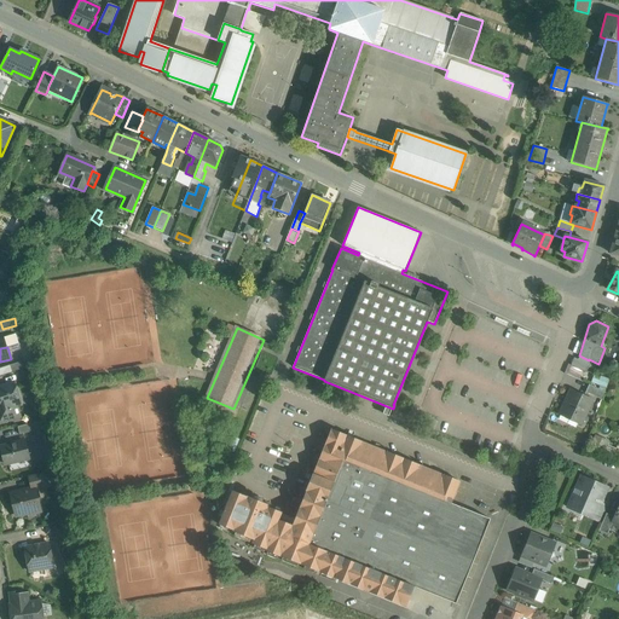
[(590,365),(574,358),(571,365),(583,371),(586,372),(590,365)]
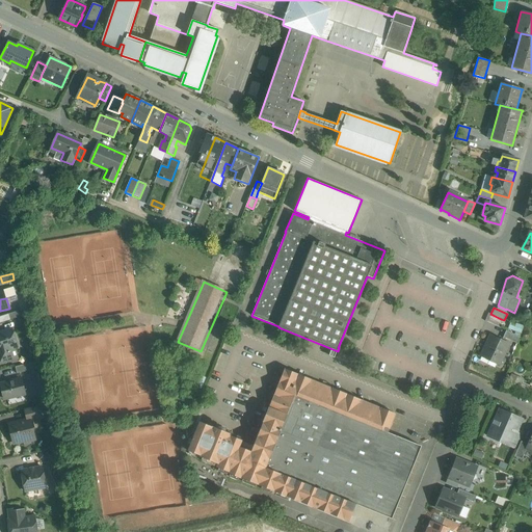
[(19,311),(7,314),(8,320),(21,317),(19,311)]
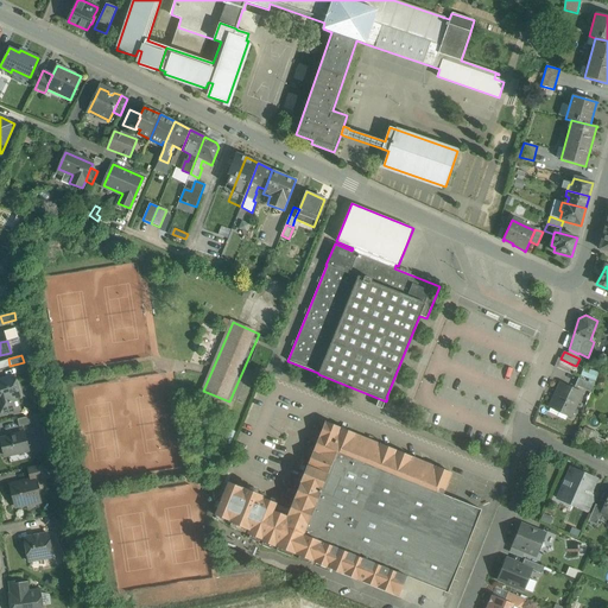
[(572,365),(561,359),(558,365),(570,371),(572,365)]
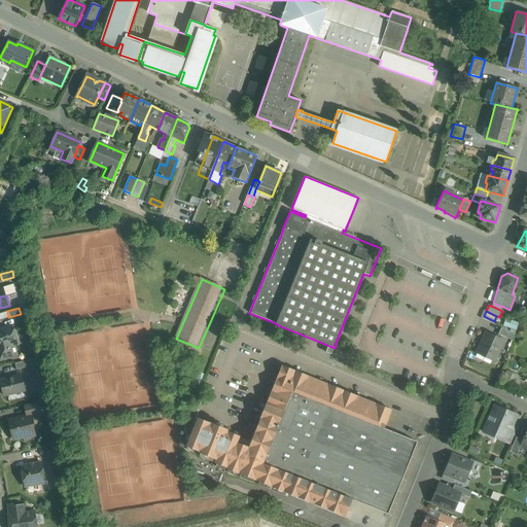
[(507,319),(504,325),(516,329),(519,322),(507,319)]
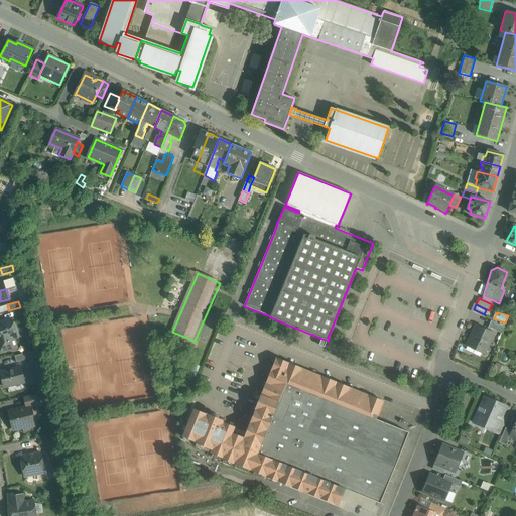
[(12,318),(0,323),(0,353),(16,348),(13,337),(10,338),(9,333),(15,331),(12,318)]
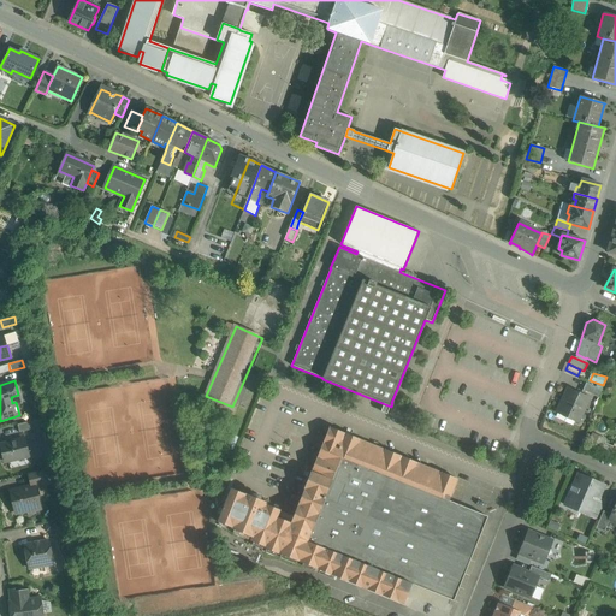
[(603,390),(586,383),(582,390),(599,398),(603,390)]
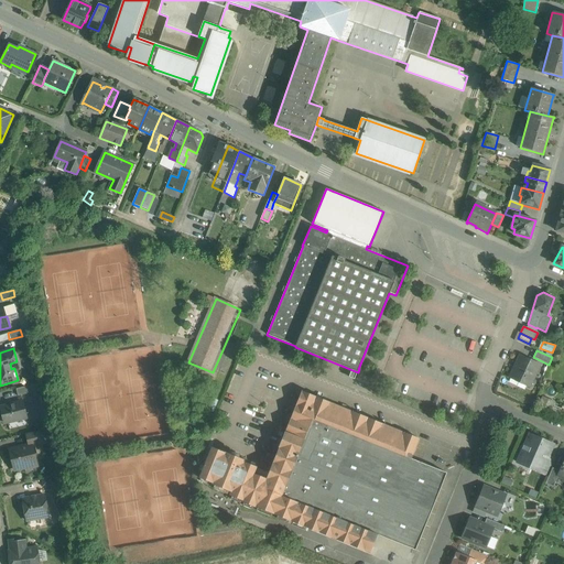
[(541,365),(520,355),(509,378),(530,388),(541,365)]
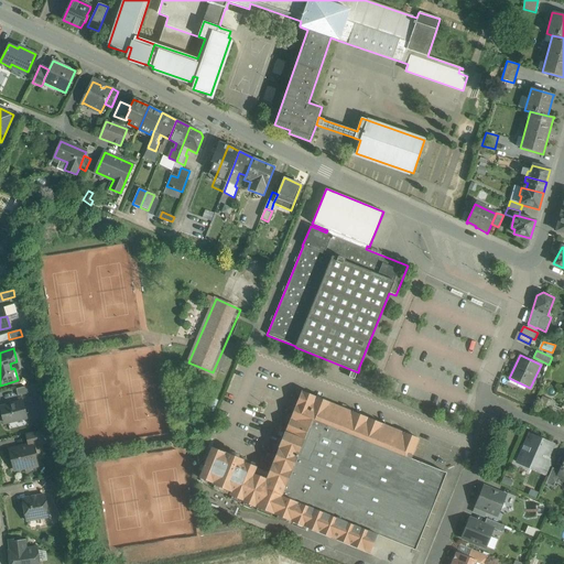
[(32,384),(17,389),(18,397),(34,392),(32,384)]
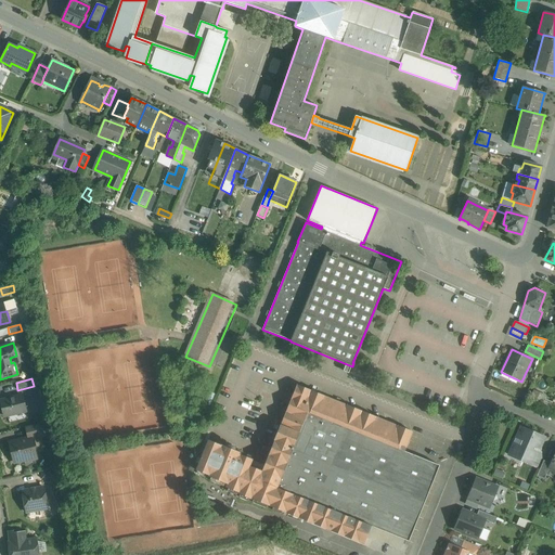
[(412,431),(297,385),(262,472),(258,480),(276,488),(308,412),(404,451),(412,431)]
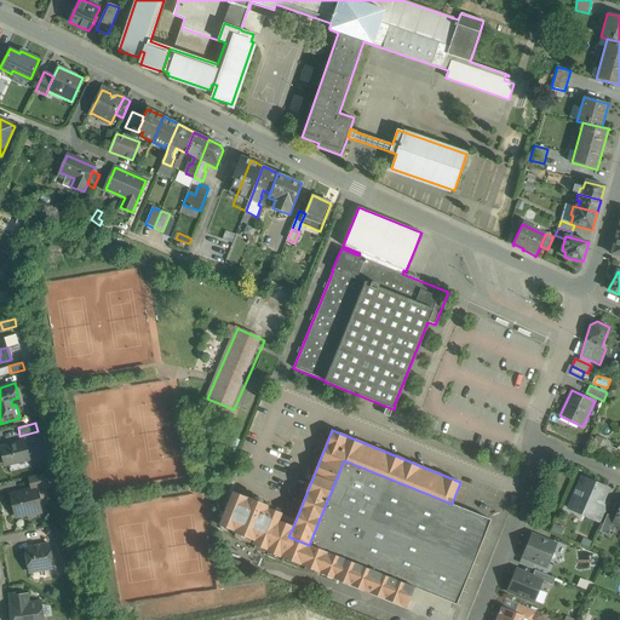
[(24,442),(1,448),(5,465),(29,459),(24,442)]
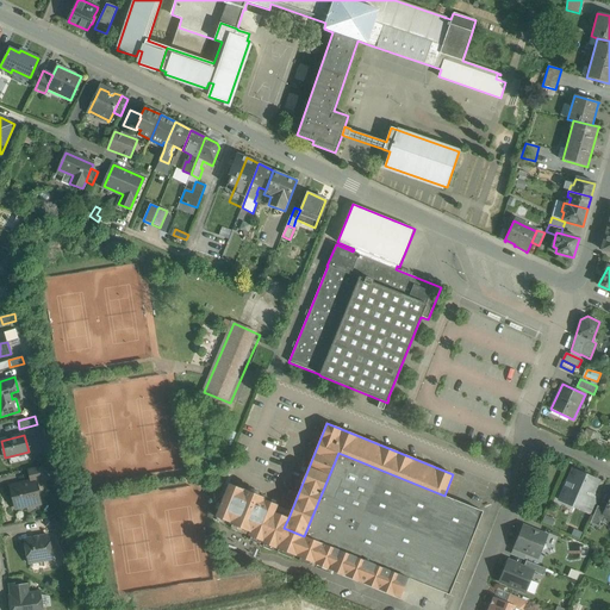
[(444,496),(338,453),(304,536),(322,543),(408,578),(449,595),(483,511),(444,496)]
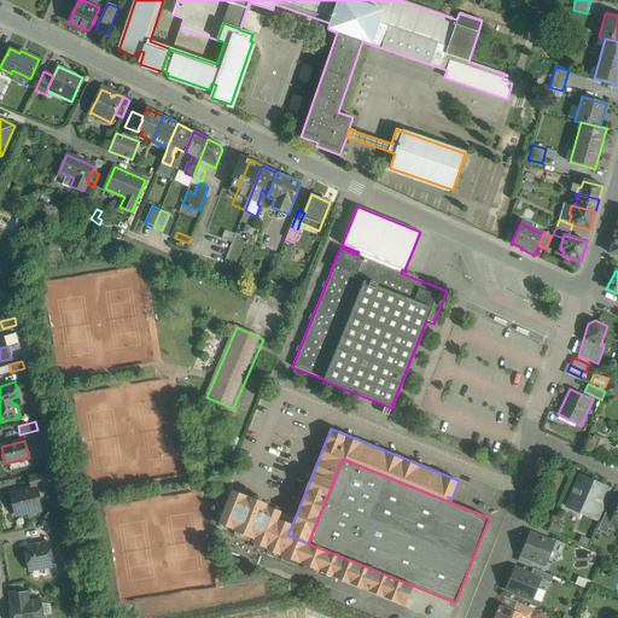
[(42,472),(28,476),(31,489),(35,488),(35,489),(46,485),(42,472)]
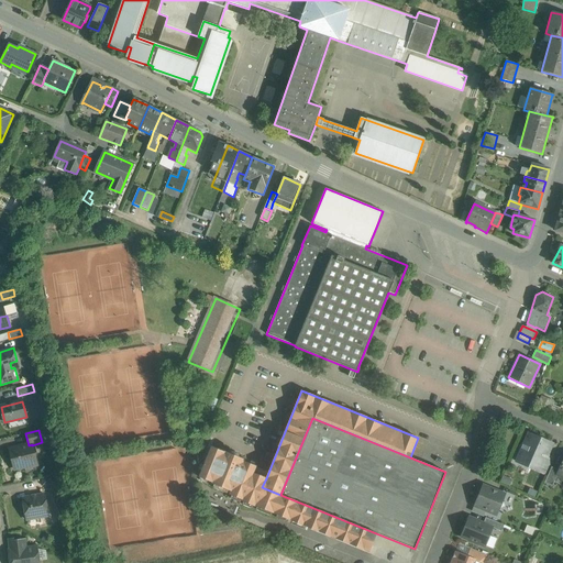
[(550,444),(530,435),(519,461),(539,470),(540,466),(545,454),(550,444)]
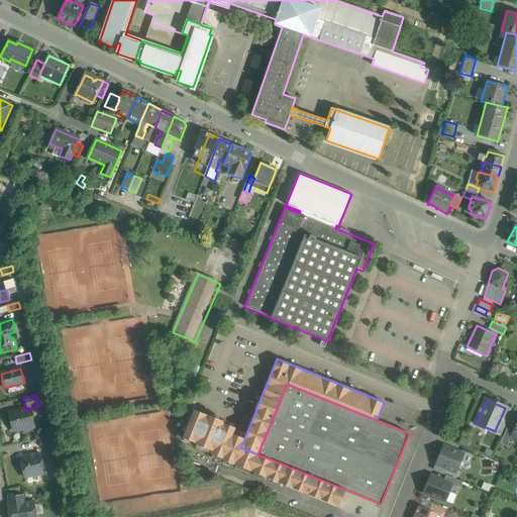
[(26,409),(10,413),(12,422),(15,421),(17,429),(33,425),(29,409),(29,408),(26,409)]
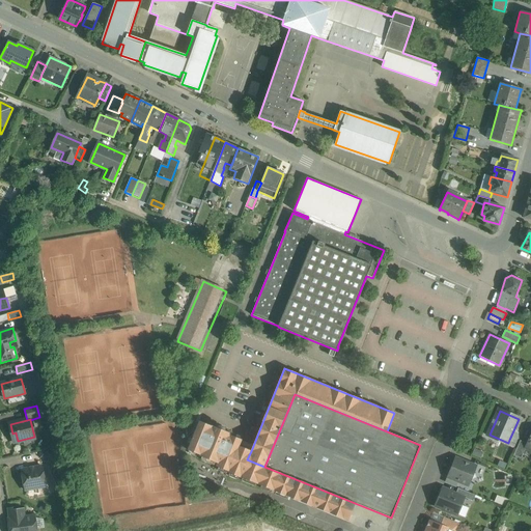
[(224,427),(221,425),(218,427),(218,428),(213,426),(212,425),(212,426),(211,425),(211,426),(200,421),(199,421),(188,450),(189,450),(188,452),(189,453),(196,456),(197,456),(198,454),(199,454),(199,455),(199,456),(200,456),(201,456),(201,458),(201,460),(214,465),(215,465),(216,463),(217,463),(216,467),(217,467),(218,467),(218,469),(218,471),(225,473),(226,473),(227,471),(228,471),(227,472),(228,473),(228,472),(229,473),(228,475),(229,476),(236,479),(238,478),(239,476),(240,477),(241,477),(242,477),(243,477),(242,479),(242,481),(254,485),(255,485),(256,483),(257,483),(258,484),(261,485),(260,487),(261,488),(269,492),(270,491),(271,488),(273,490),(273,491),(280,473),(264,467),(247,459),(251,451),(250,450),(249,450),(240,447),(240,446),(239,446),(242,440),(241,440),(230,436),(229,435),(230,434),(229,432),(229,434),(224,431),(225,429),(224,427)]
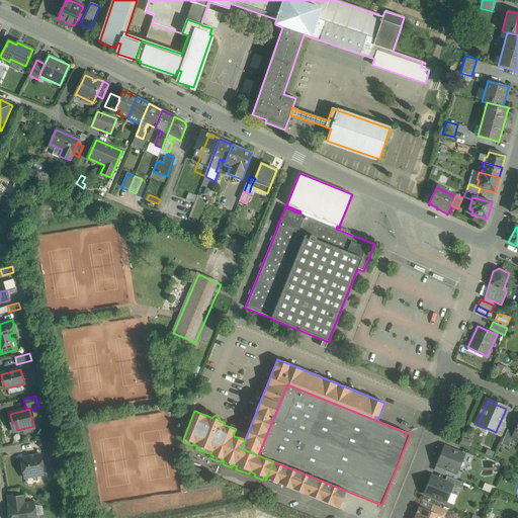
[(510,422),(502,418),(497,429),(500,430),(506,433),(510,422)]
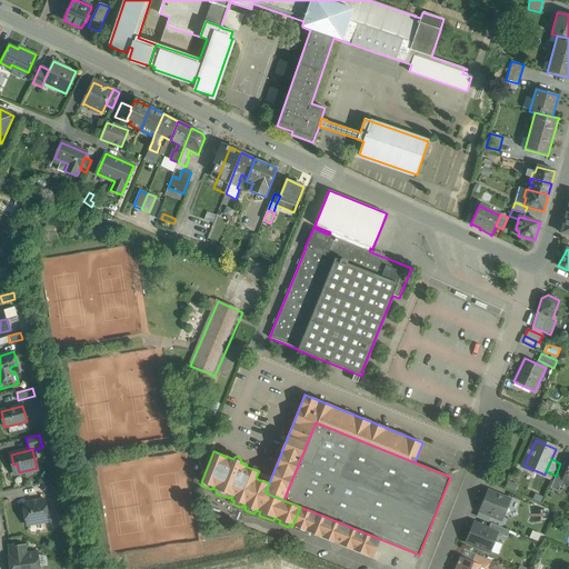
[(565,475),(557,472),(550,488),(558,491),(562,481),(562,480),(565,475)]
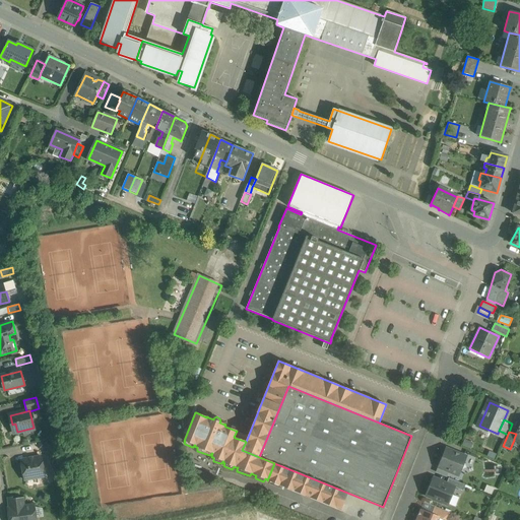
[(51,440),(38,442),(39,449),(52,446),(51,440)]
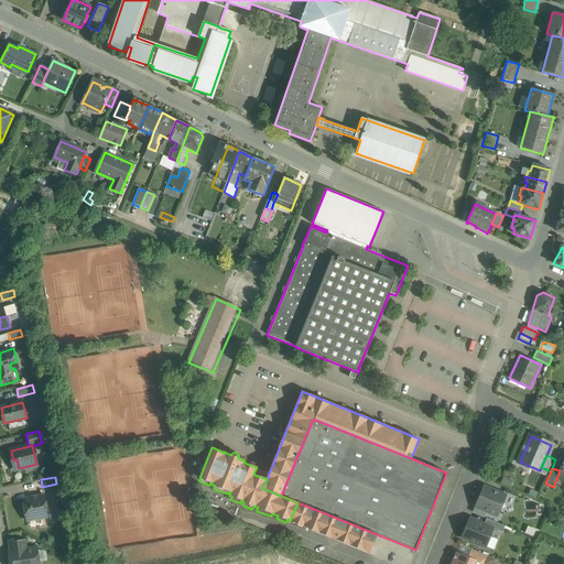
[(506,496),(483,486),(475,506),(491,513),(506,507),(503,502),(506,496)]
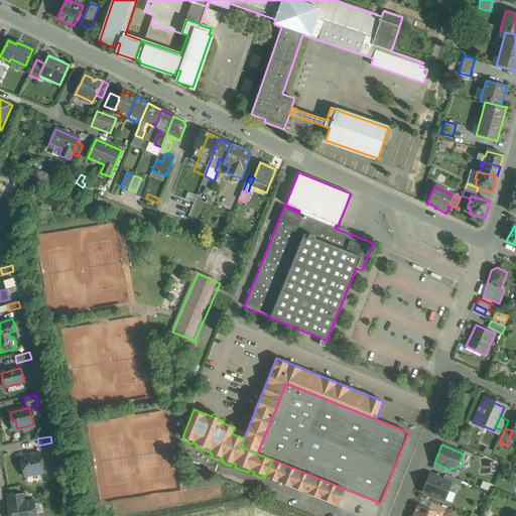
[(32,454),(29,454),(27,456),(21,457),(21,459),(19,461),(20,464),(22,466),(23,468),(21,470),(22,473),(24,475),(24,477),(44,473),(40,453),(33,455),(32,454)]
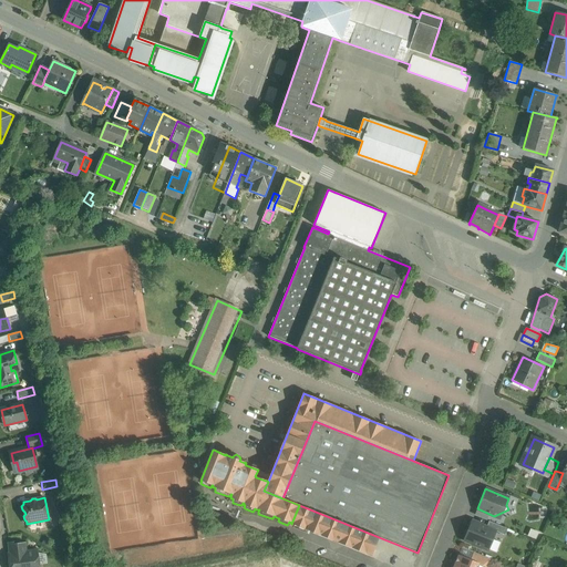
[(379,537),(299,505),(291,524),(367,554),(372,556),(379,537)]
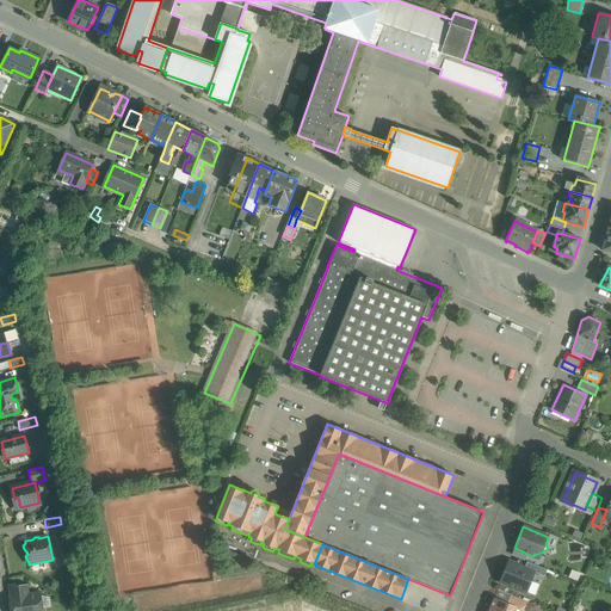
[(524,568),(508,562),(500,582),(525,593),(534,573),(524,568)]
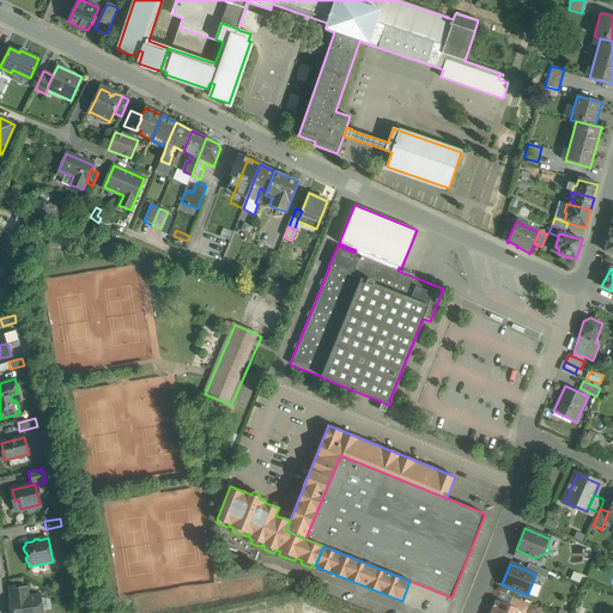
[(548,571),(528,564),(526,570),(535,575),(546,578),(548,571)]
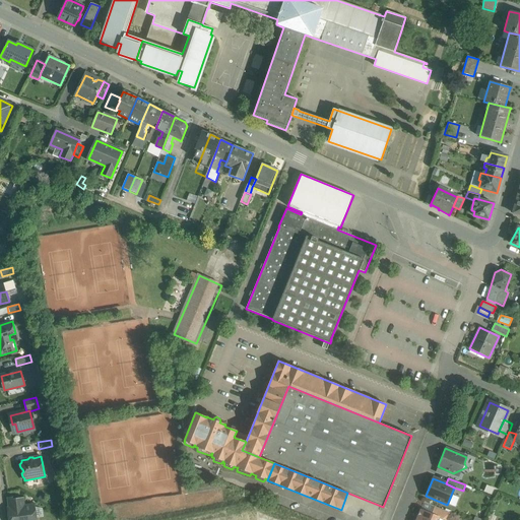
[(36,519),(34,505),(18,507),(17,497),(7,498),(9,508),(8,508),(9,519),(36,519)]
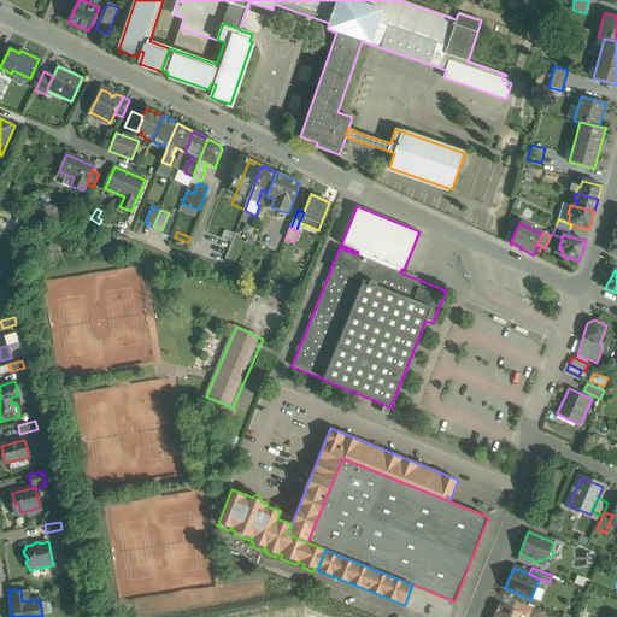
[(515,601),(504,597),(500,605),(512,610),(515,601)]
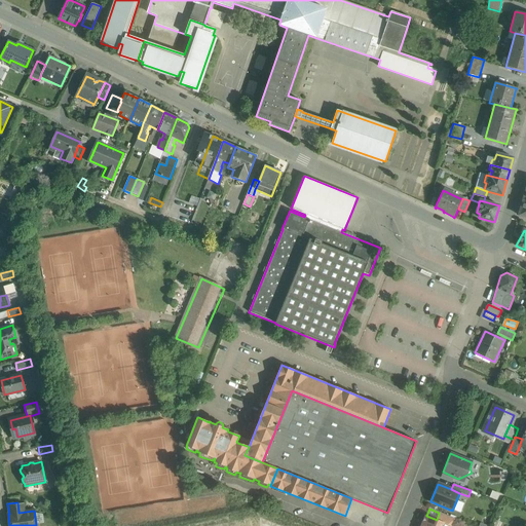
[(452,525),(455,519),(439,512),(439,513),(437,520),(444,523),(450,525),(452,525)]
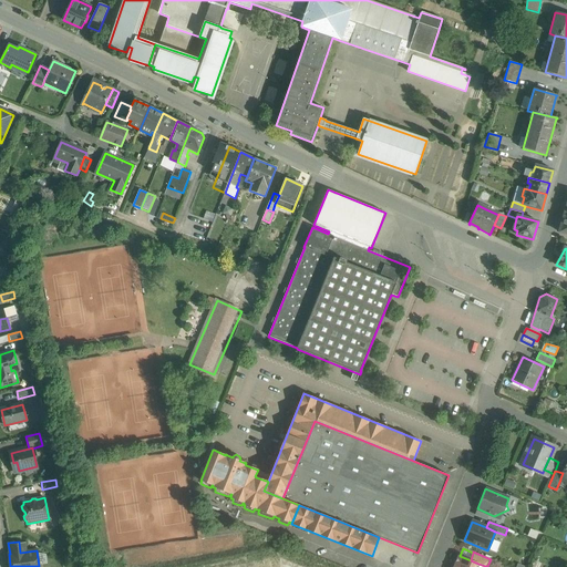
[(460,556),(459,555),(453,566),(476,566),(478,564),(471,560),(460,556)]
